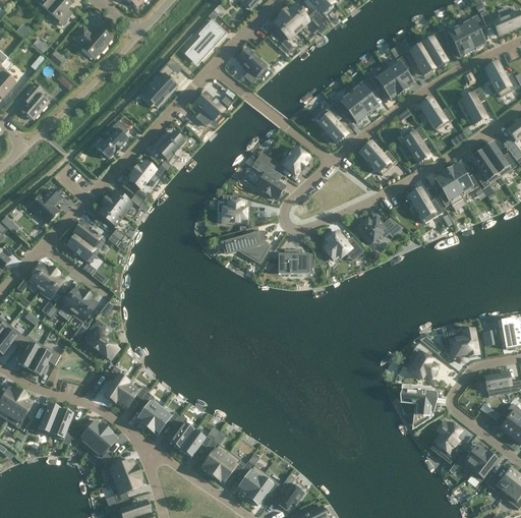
[(48,9),(55,0),(35,0),(37,2),(38,1),(48,9)]
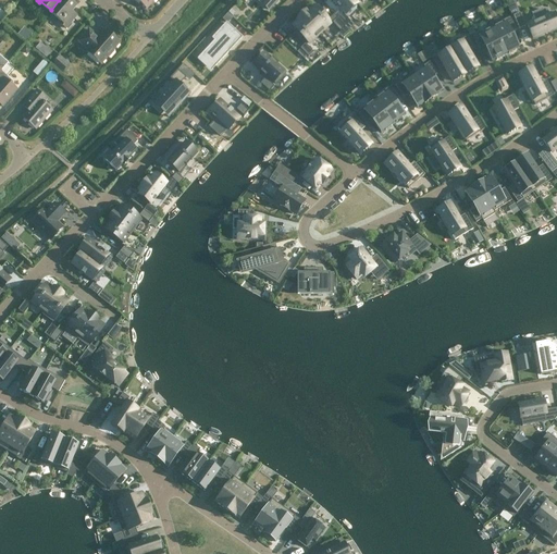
[(69,11),(76,2),(73,0),(59,0),(51,10),(62,19),(60,21),(65,25),(74,15),(69,11)]
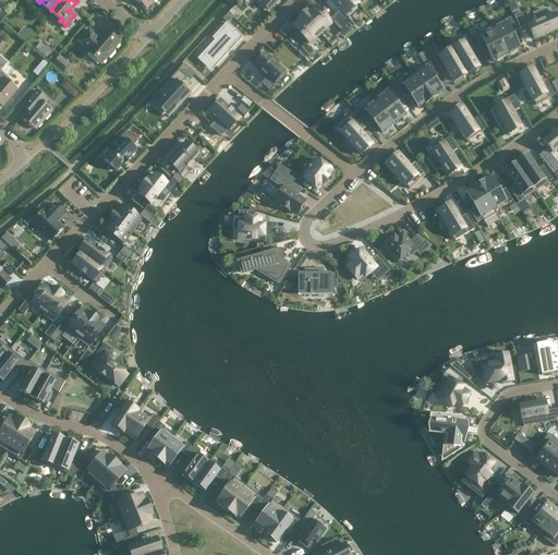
[(338,0),(337,2),(339,4),(340,3),(347,10),(358,0),(338,0)]
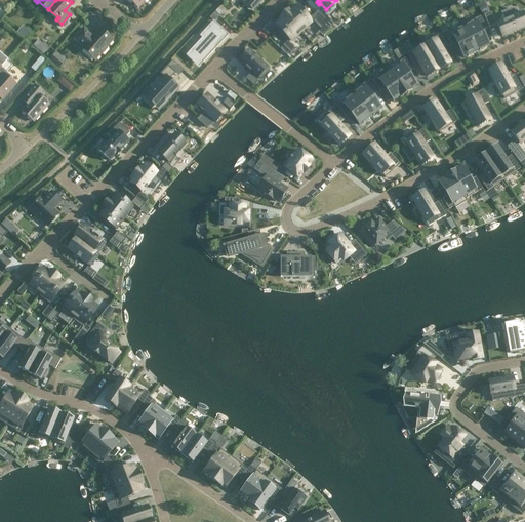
[(289,7),(285,11),(301,29),(311,18),(295,3),(290,8),(289,7)]
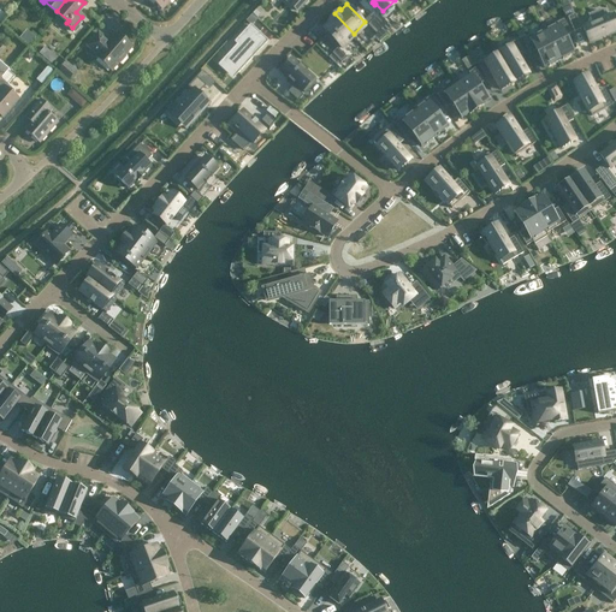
[(567,11),(574,25),(581,22),(574,7),(567,11)]
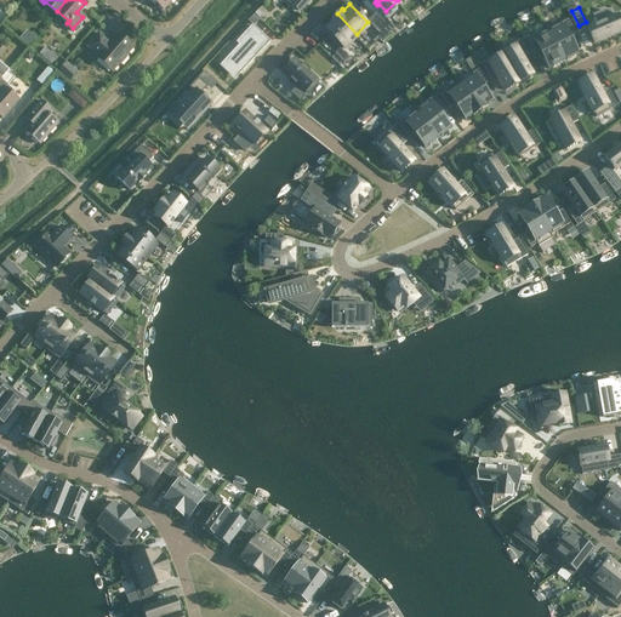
[(620,15),(617,7),(590,21),(596,34),(620,23),(620,15)]
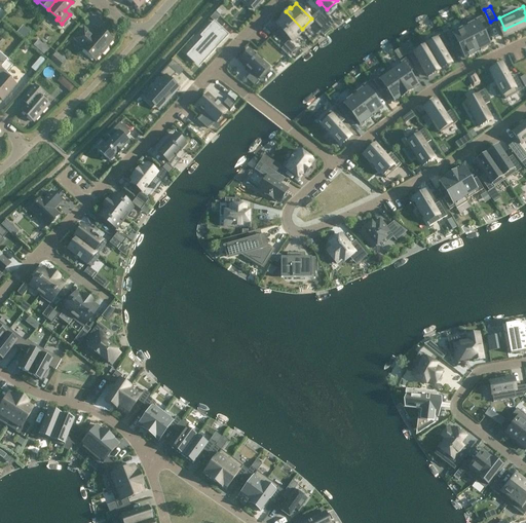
[(210,14),(214,17),(215,19),(220,13),(215,9),(210,14)]
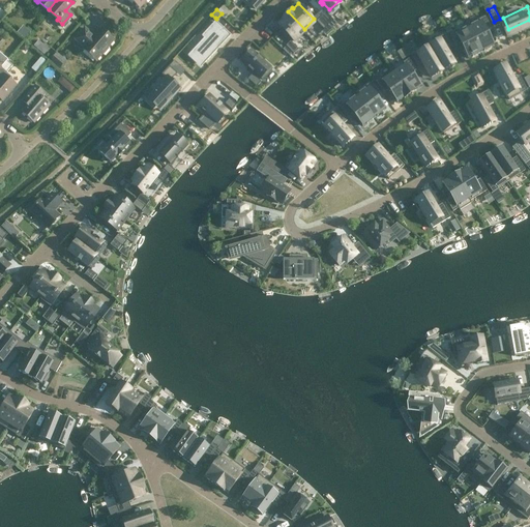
[(326,9),(321,13),(328,22),(333,18),(326,9)]
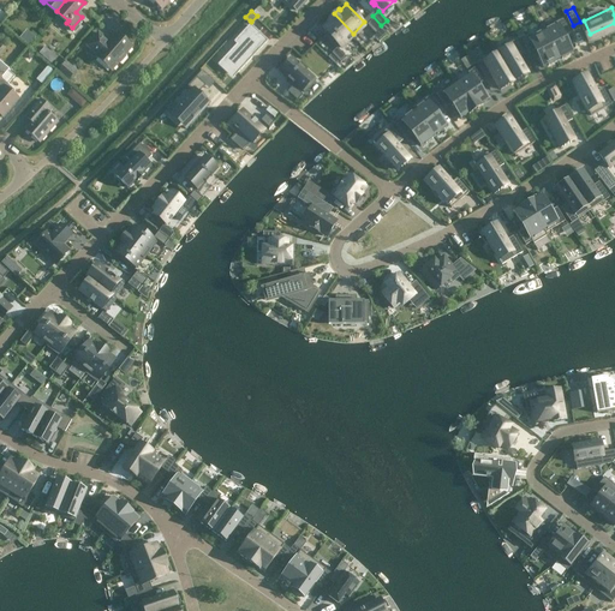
[(353,34),(334,13),(328,18),(329,19),(323,25),(340,45),(353,34)]
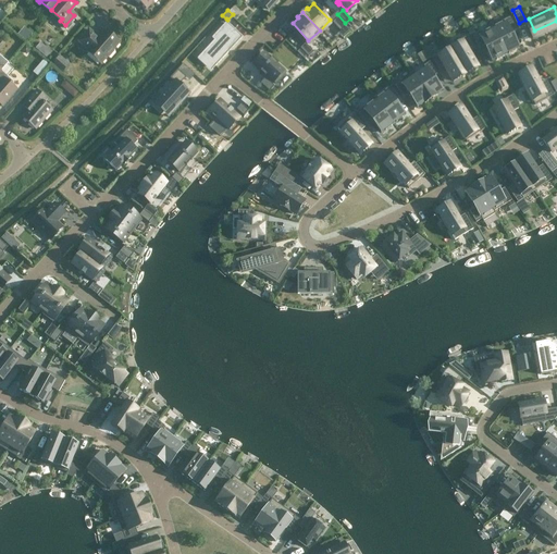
[(503,15),(505,19),(510,28),(516,25),(509,12),(503,15)]
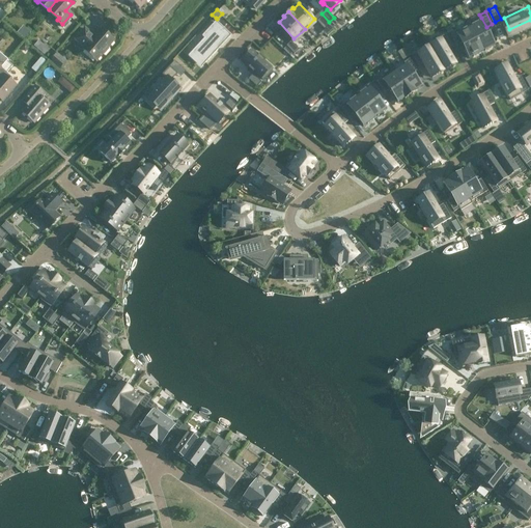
[(322,14),(316,19),(325,27),(329,22),(322,14)]
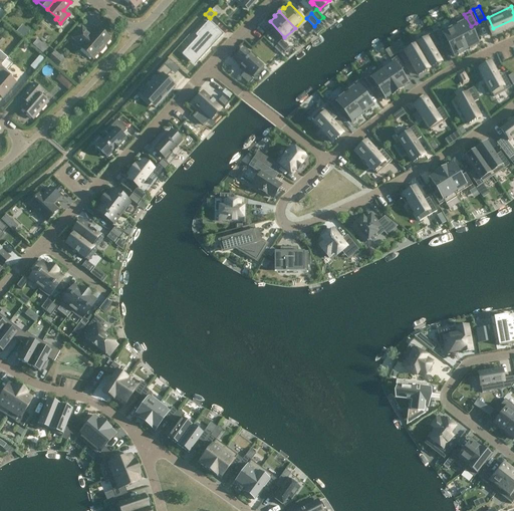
[(466,17),(455,23),(468,45),(479,39),(471,26),(466,17)]
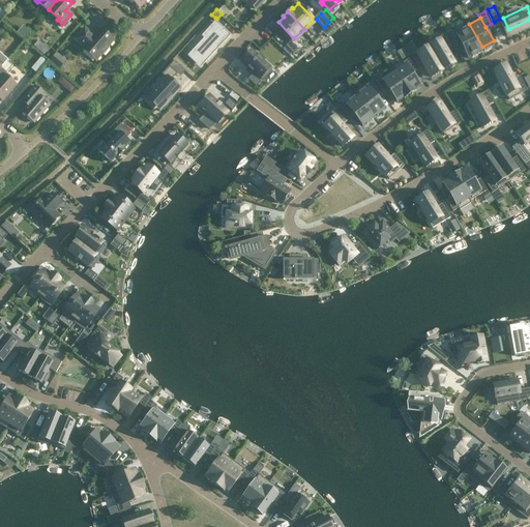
[(200,33),(187,46),(200,58),(212,45),(226,33),(212,19),(198,31),(200,33)]
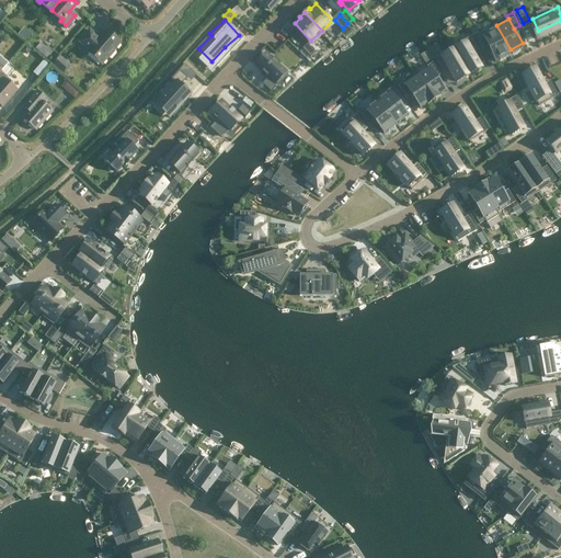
[(484,33),(490,42),(499,56),(511,49),(496,25),(484,33)]
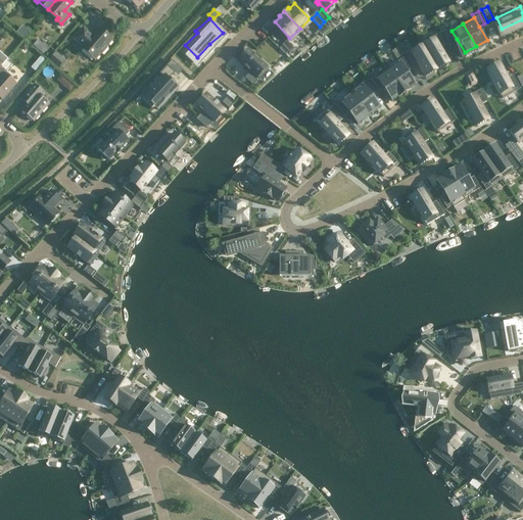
[(83,44),(81,46),(94,57),(101,50),(102,51),(107,45),(106,44),(112,37),(99,25),(93,33),(84,25),(74,36),(83,44)]
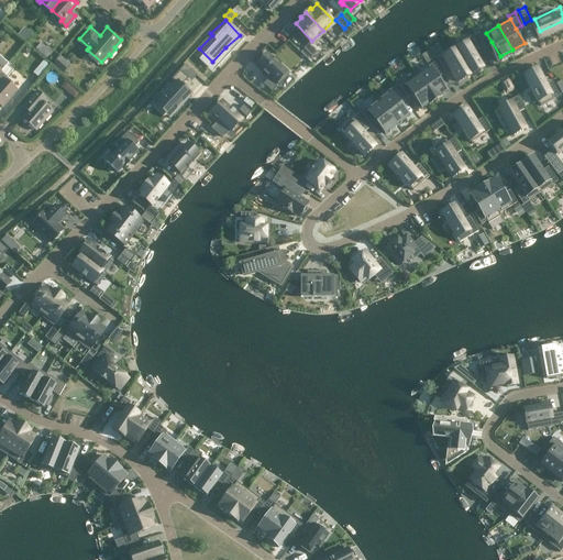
[(478,33),(486,45),(492,42),(486,33),(485,30),(478,33)]
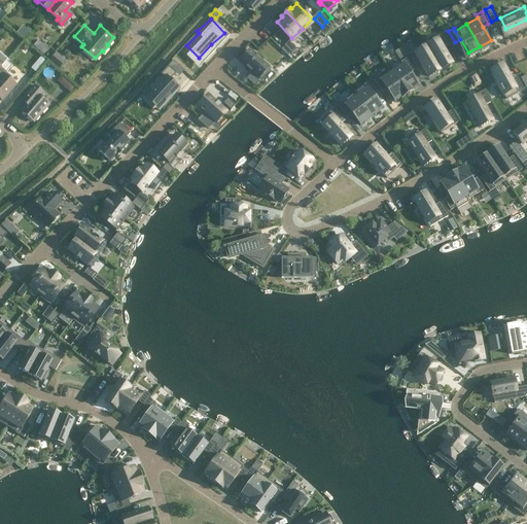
[(442,35),(443,38),(449,46),(454,43),(447,32),(442,35)]
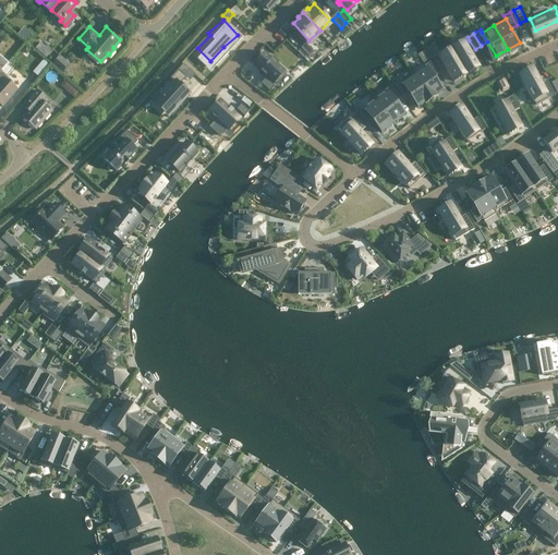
[(305,40),(301,45),(308,53),(314,49),(305,40)]
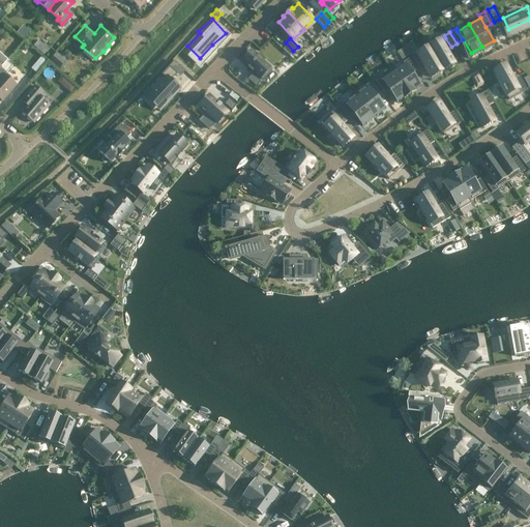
[(435,46),(448,67),(460,60),(451,47),(445,38),(435,46)]
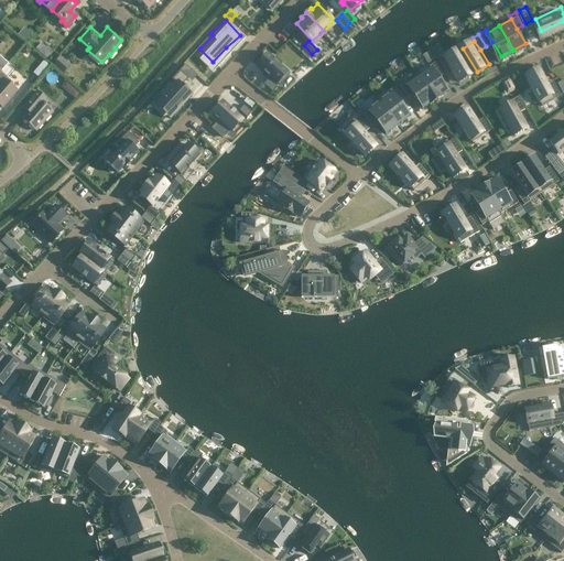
[(451,56),(457,65),(466,79),(477,72),(463,49),(451,56)]
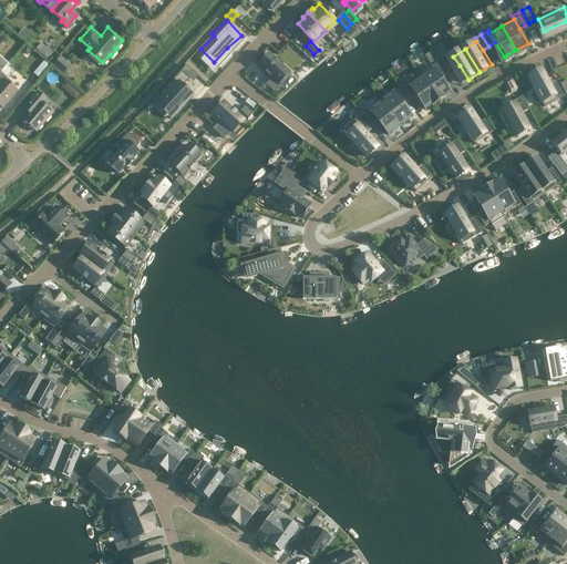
[(270,50),(258,62),(278,82),(279,81),(280,83),(291,71),(289,69),(290,69),(270,50)]
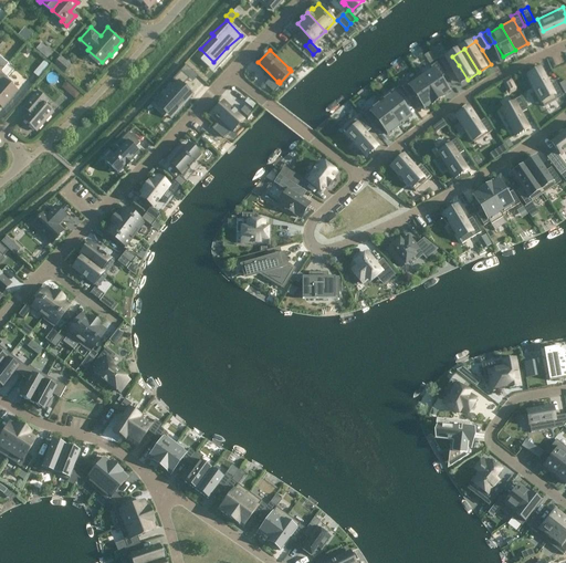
[(51,62),(61,71),(69,62),(59,53),(51,62)]
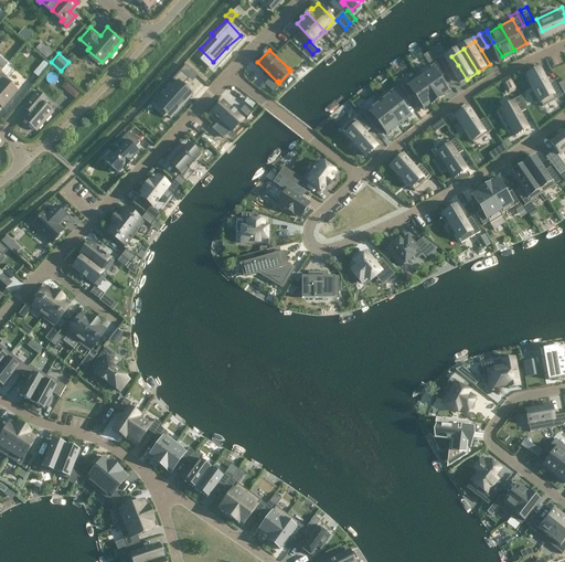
[(444,56),(452,69),(458,65),(451,56),(449,53),(444,56)]
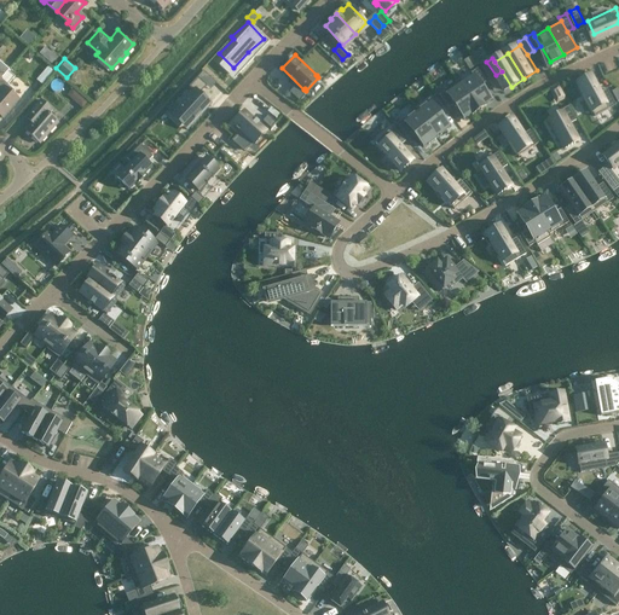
[(479,69),(481,71),(489,81),(495,76),(485,64),(479,69)]
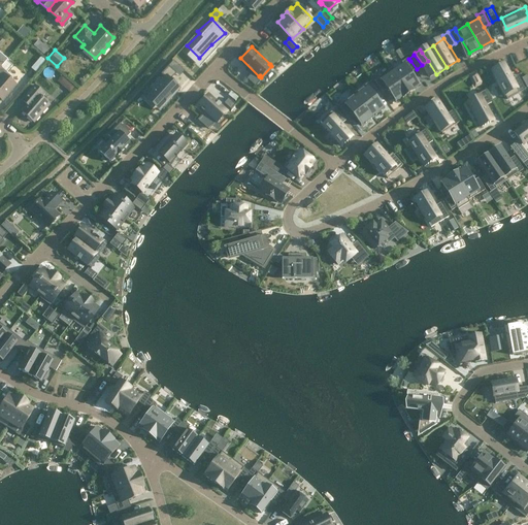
[(12,74),(7,69),(12,63),(6,58),(0,65),(0,95),(2,97),(15,81),(11,77),(12,76),(12,74)]
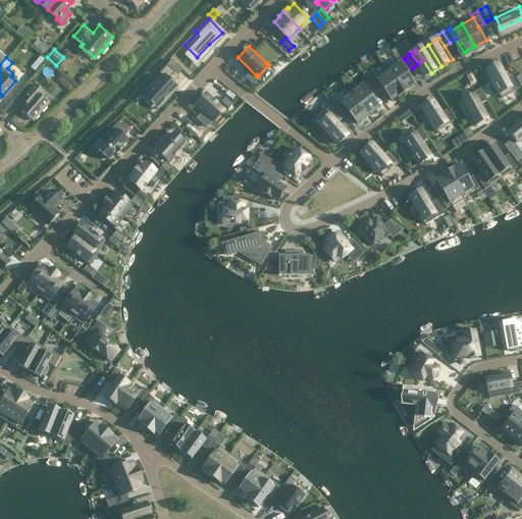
[(396,68),(412,88),(422,81),(412,68),(406,60),(396,68)]
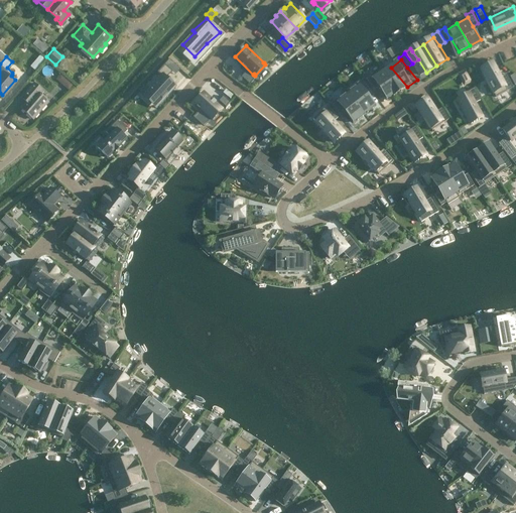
[(161,73),(144,91),(151,98),(154,95),(159,100),(174,84),(165,76),(172,69),(164,61),(157,70),(161,73)]
